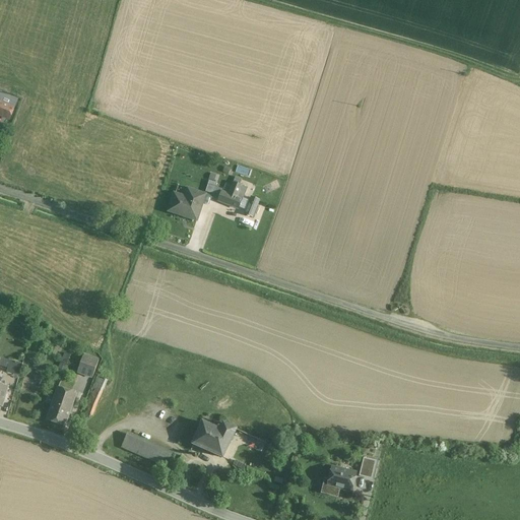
[(14,109),(0,103),(0,116),(9,120),(14,109)]
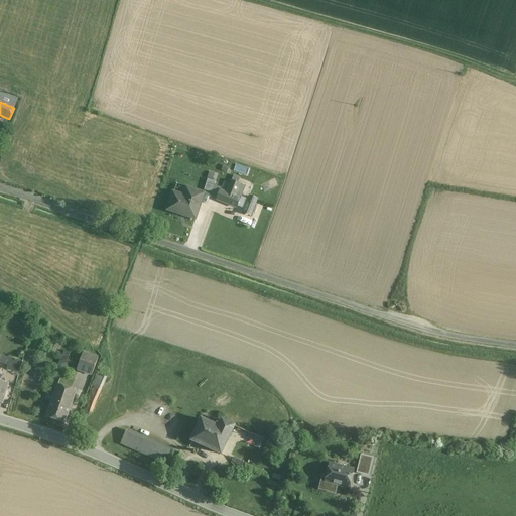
[(208,179),(204,191),(212,194),(215,186),(216,182),(208,179)]
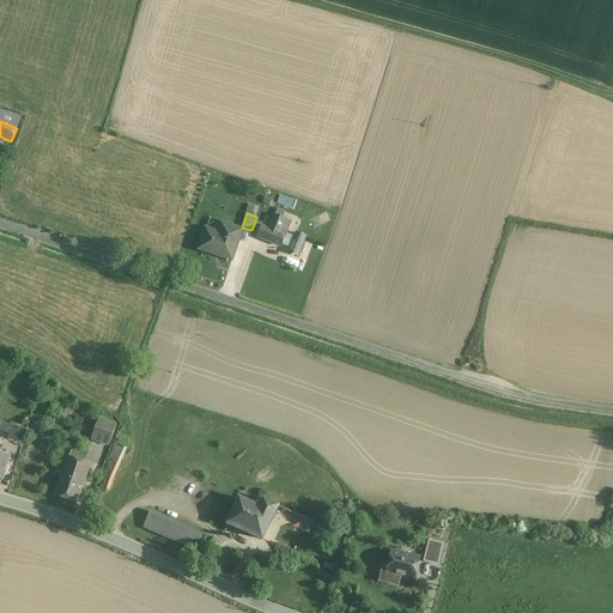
[(327,213),(319,217),(322,225),(331,222),(327,213)]
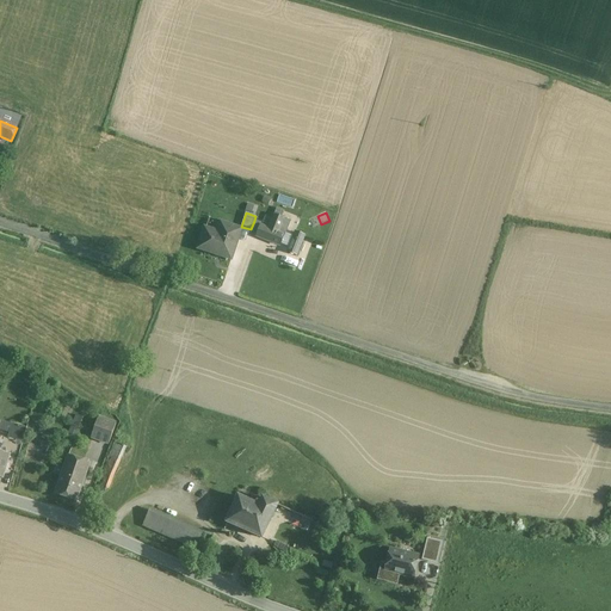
[(269,229),(260,227),(257,236),(281,246),(290,222),(275,216),(269,229)]
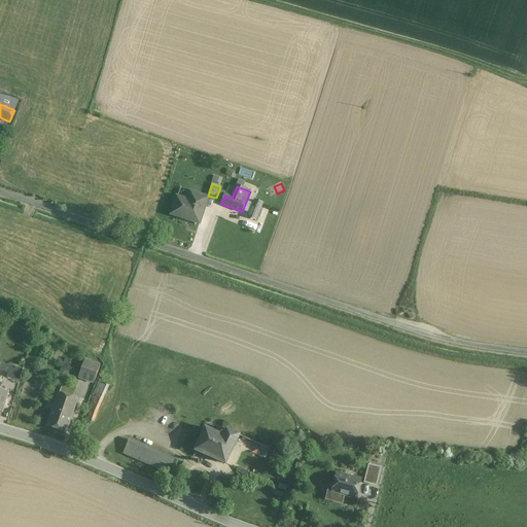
[(225,192),(219,190),(216,198),(215,202),(221,204),(224,196),(225,192)]
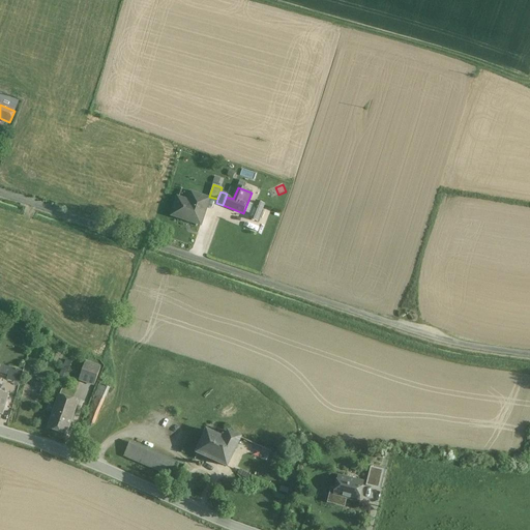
[(192,203),(178,199),(172,216),(201,226),(209,200),(195,195),(192,203)]
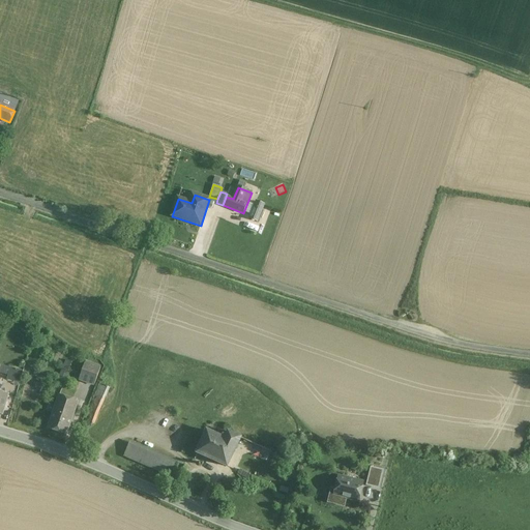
[(256,202),(249,218),(258,222),(264,205),(256,202)]
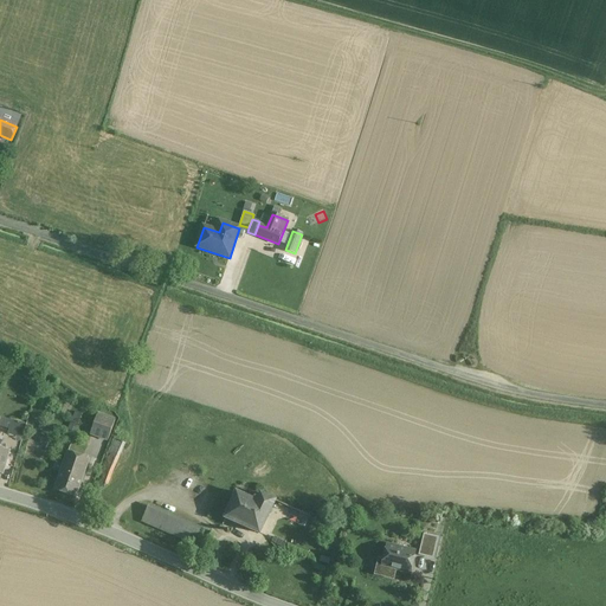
[(76,412),(66,434),(73,437),(82,414),(76,412)]
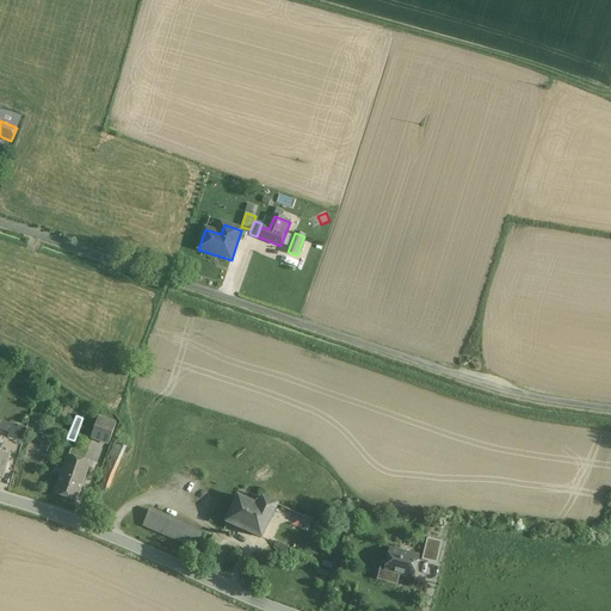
[(116,424),(99,418),(92,438),(109,444),(116,424)]
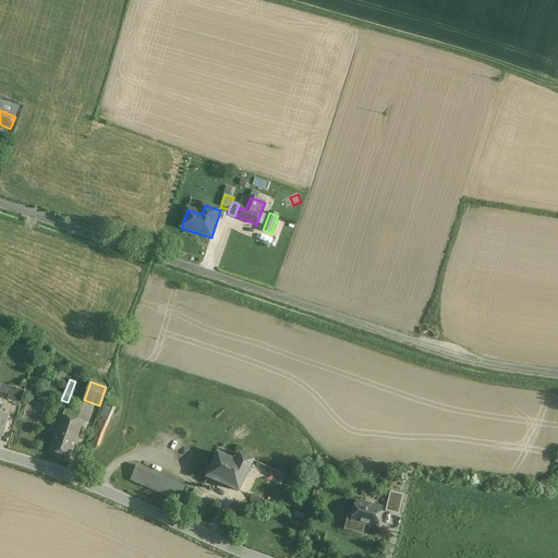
[(24,391),(11,387),(7,400),(21,403),(24,391)]
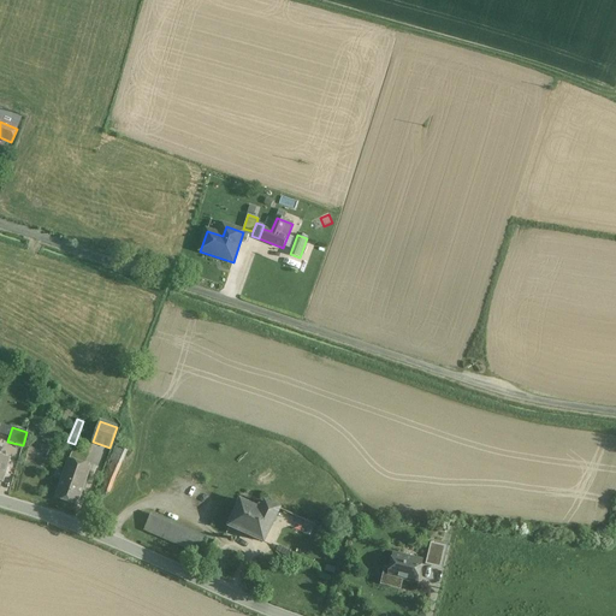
[(116,446),(106,469),(118,474),(128,451),(116,446)]
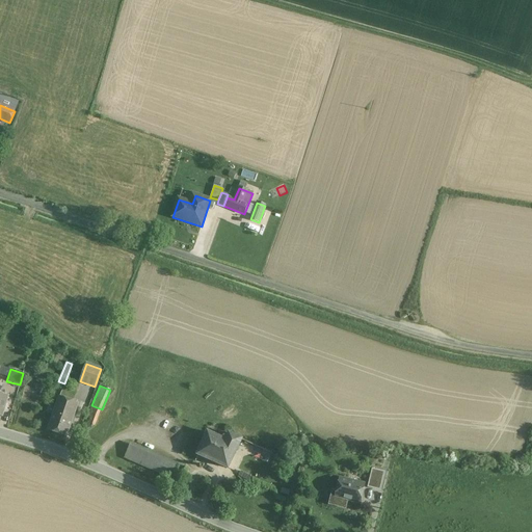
[(59,397),(47,430),(67,437),(79,403),(59,397)]
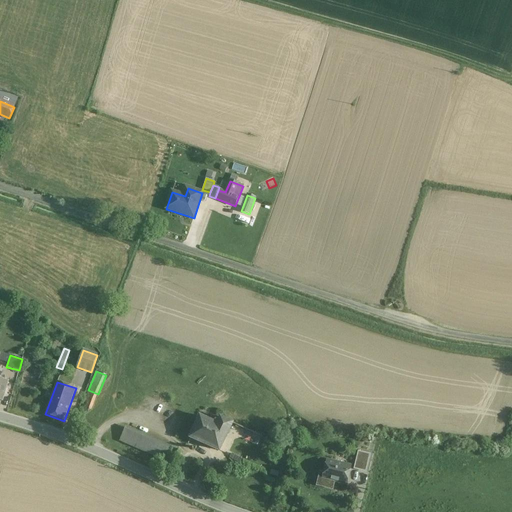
[(88,390),(81,409),(90,413),(98,394),(88,390)]
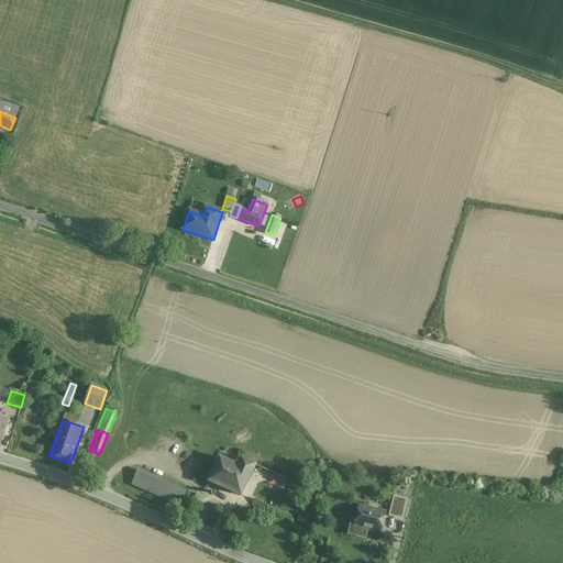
[(236,465),(219,457),(209,482),(241,496),(255,466),(242,460),(240,464),(238,463),(236,465)]
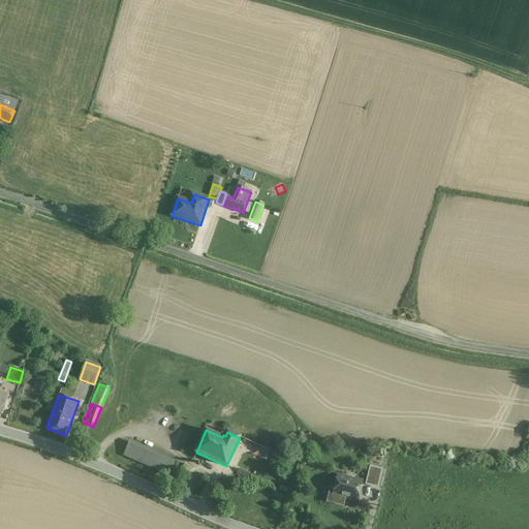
[(166,458),(129,442),(123,456),(160,471),(166,458)]
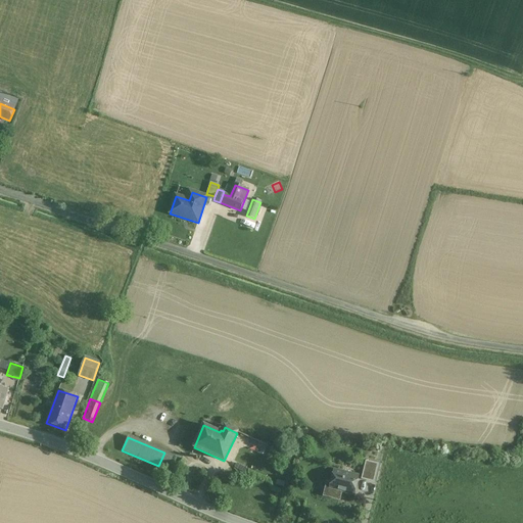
[(258,441),(255,449),(264,453),(267,445),(258,441)]
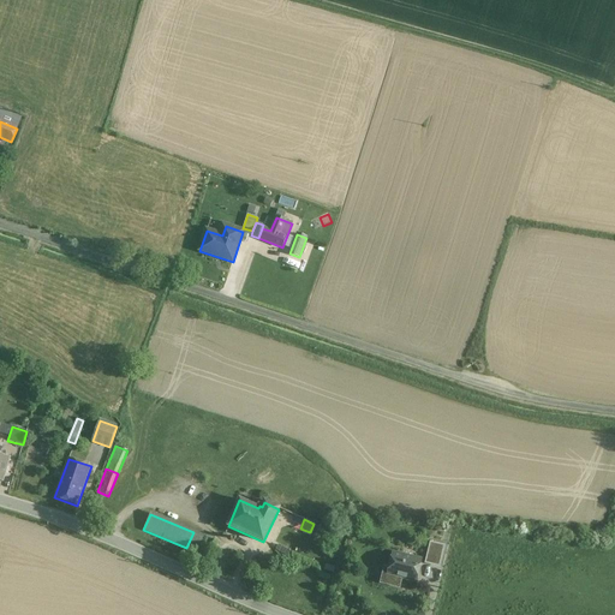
[(207,538),(193,532),(186,548),(201,554),(207,538)]
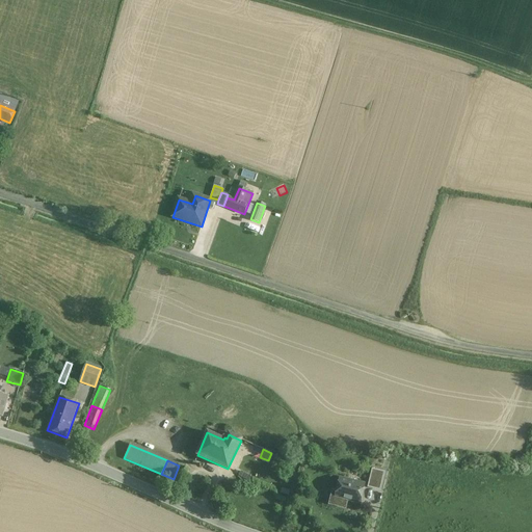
[(378,476),(371,474),(368,487),(375,488),(378,476)]
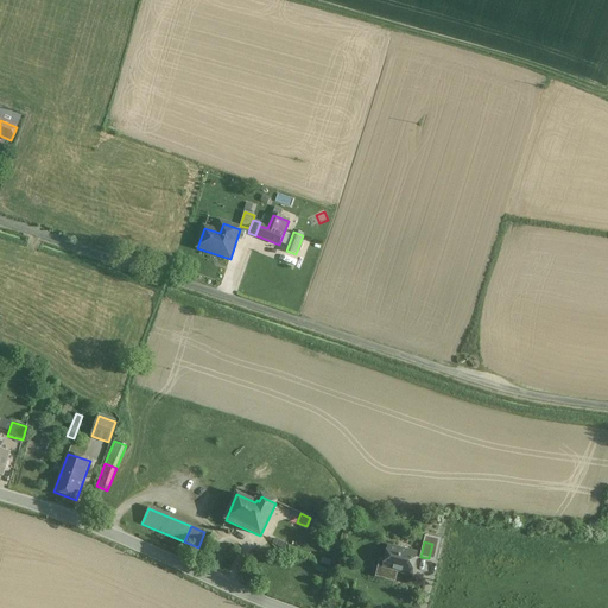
[(417,555),(388,548),(382,569),(411,576),(417,555)]
